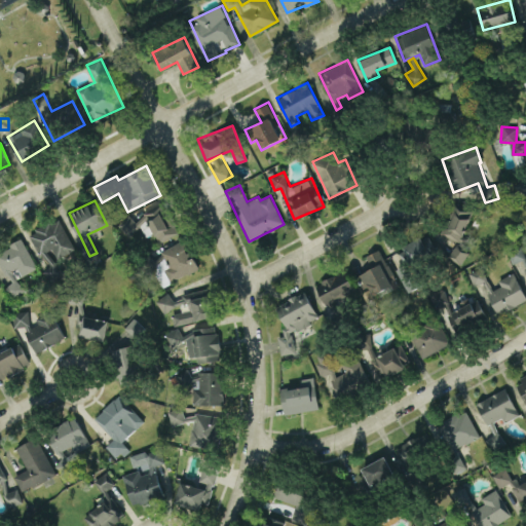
[(179,232),(162,202),(143,213),(159,242),(179,232)]
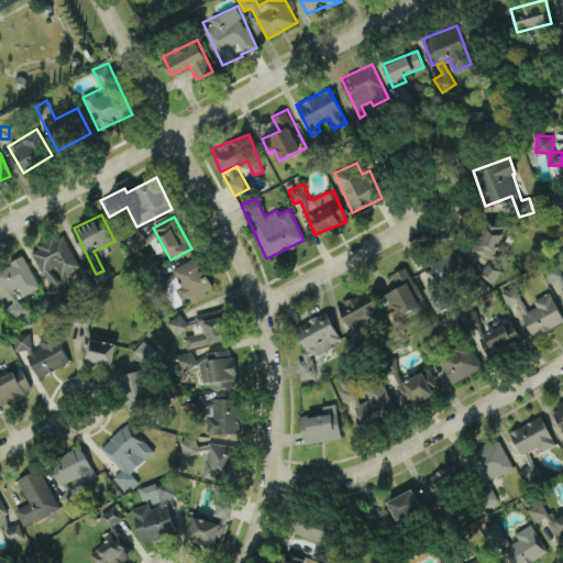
[(485,264),(509,229),(492,217),(467,252),(485,264)]
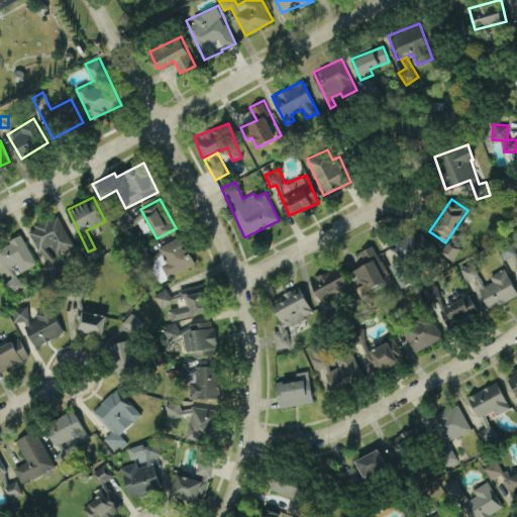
[(116,220),(124,229),(134,220),(126,211),(116,220)]
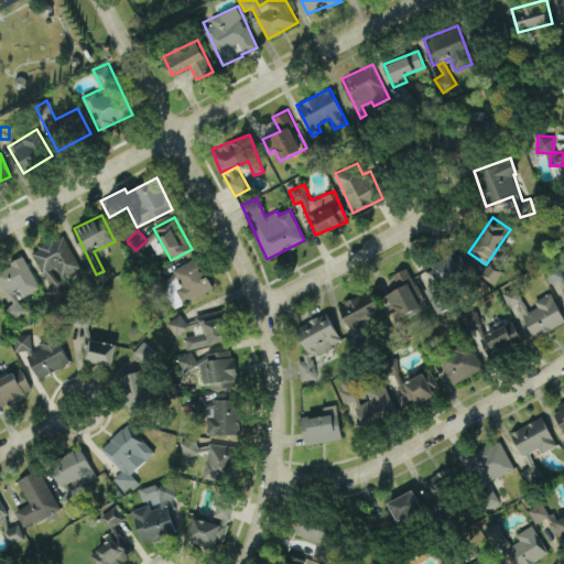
[(80,266),(62,232),(30,250),(51,288),(47,290),(54,301),(67,293),(58,277),(80,266)]
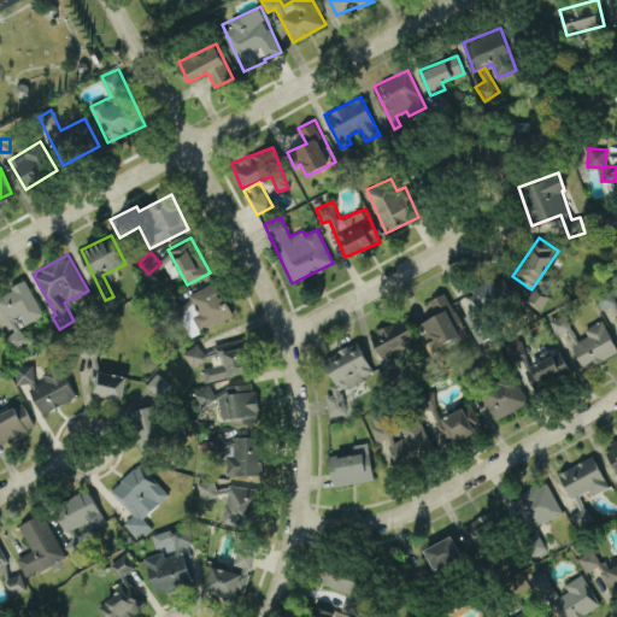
[(465,316),(480,342),(497,333),(485,311),(513,295),(501,274),(466,294),(475,310),(465,316)]
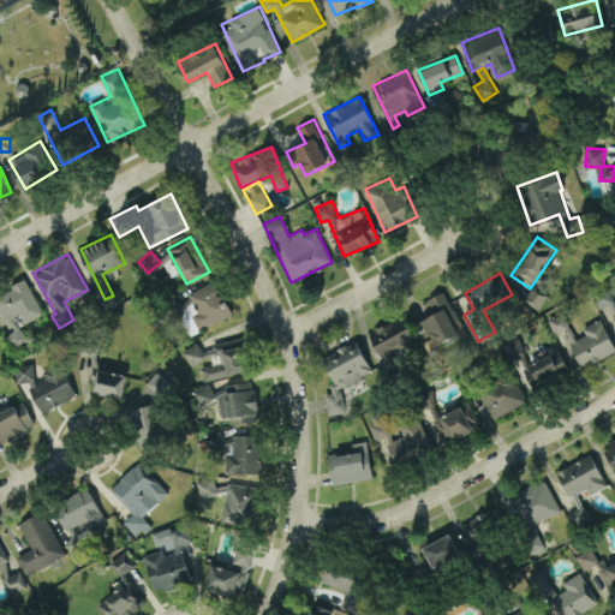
[(19,324),(43,314),(27,279),(0,291),(0,306),(12,333),(9,335),(13,347),(28,340),(19,324)]
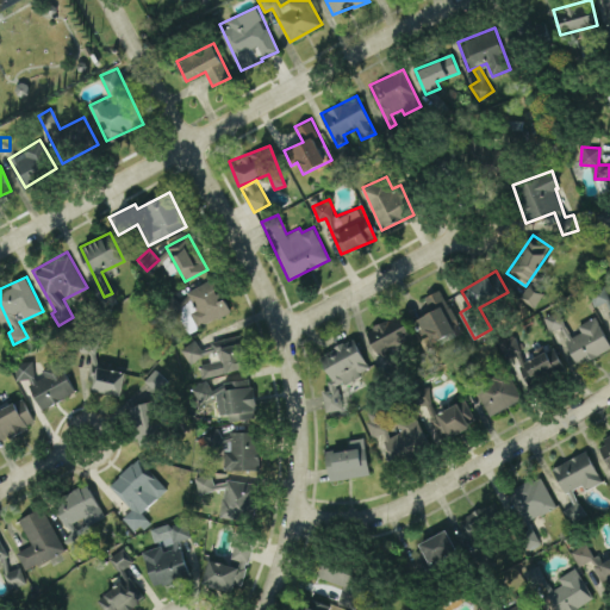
[(187,291),(195,307),(190,310),(198,327),(231,311),(215,277),(187,291)]
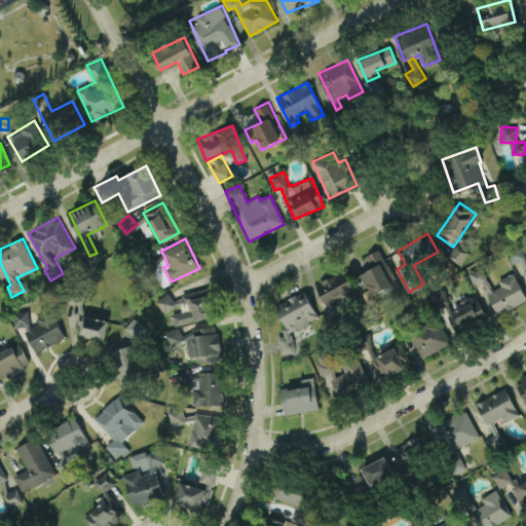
[(461,262),(470,253),(458,242),(450,252),(461,262)]
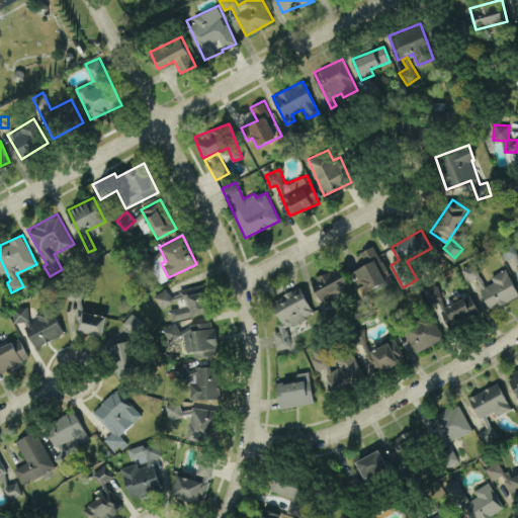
[(517,254),(513,241),(500,245),(505,259),(517,254)]
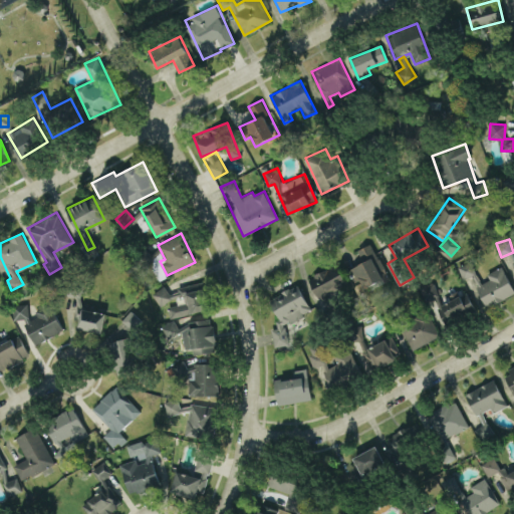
[(388,278),(372,243),(355,250),(360,263),(351,267),(361,289),(388,278)]
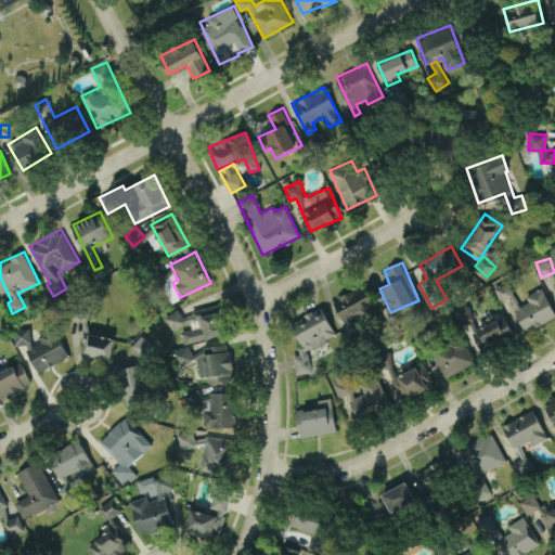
[(515,296),(511,282),(494,286),(500,301),(515,296)]
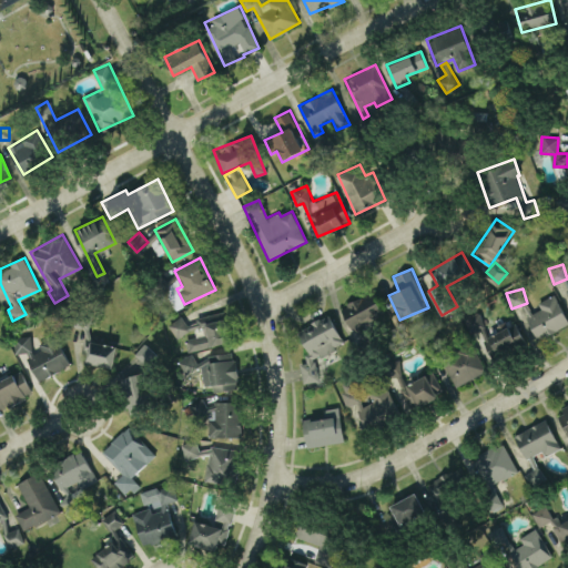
[(341,306),(352,328),(383,314),(373,292),(341,306)]
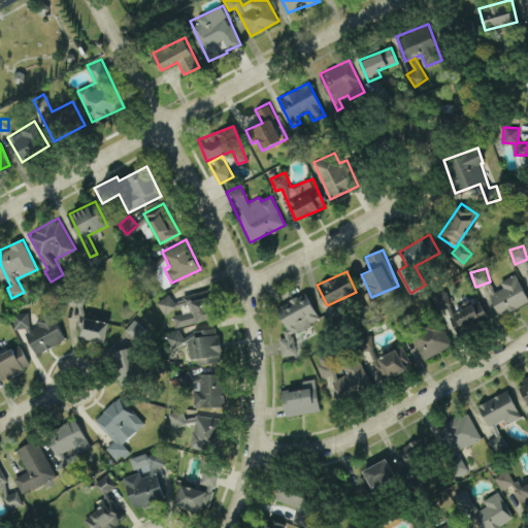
[(499,315),(527,301),(527,299),(516,273),(499,281),(502,287),(490,293),(499,315)]
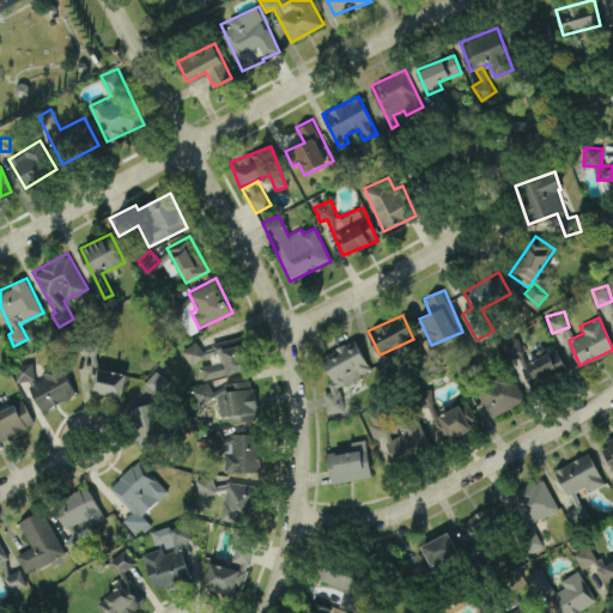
[(202,378),(250,369),(243,335),(210,343),(211,349),(200,351),(198,343),(183,346),(187,360),(218,354),(219,362),(200,365),(202,378)]
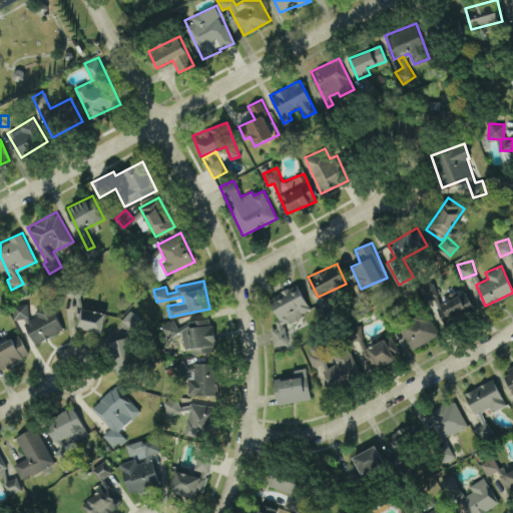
[(288,344),(285,322),(311,311),(300,286),(297,286),(269,298),(275,311),(277,327),(272,329),(274,346),(288,344)]
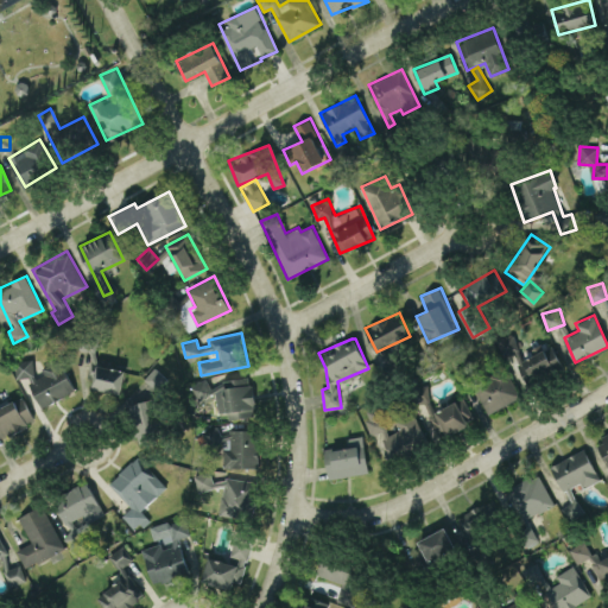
[(75,391),(61,360),(36,371),(30,356),(13,365),(19,378),(26,374),(40,406),(75,391)]
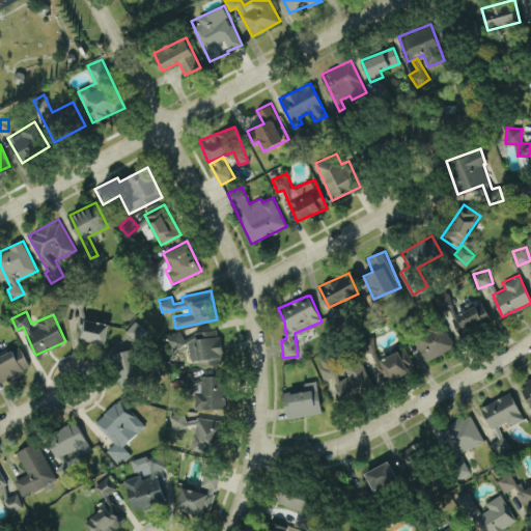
[(110,323),(81,316),(77,337),(106,342),(110,323)]
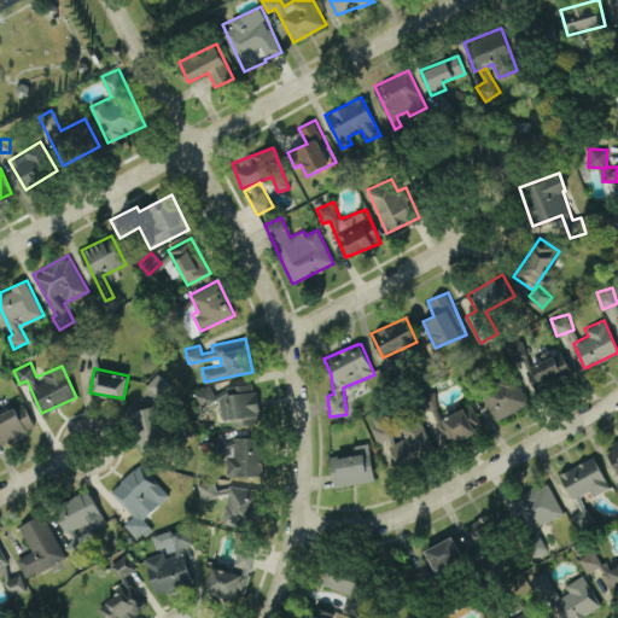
[(147,388),(161,396),(170,383),(156,373),(147,388)]
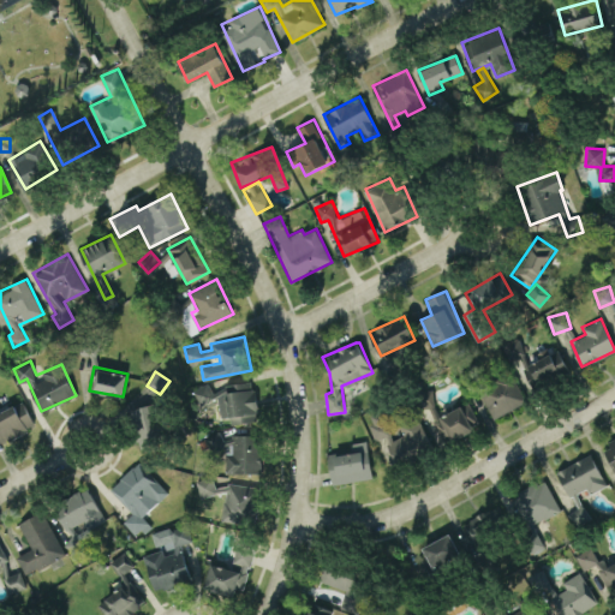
[(526,400),(511,371),(478,388),(494,418),(526,400)]
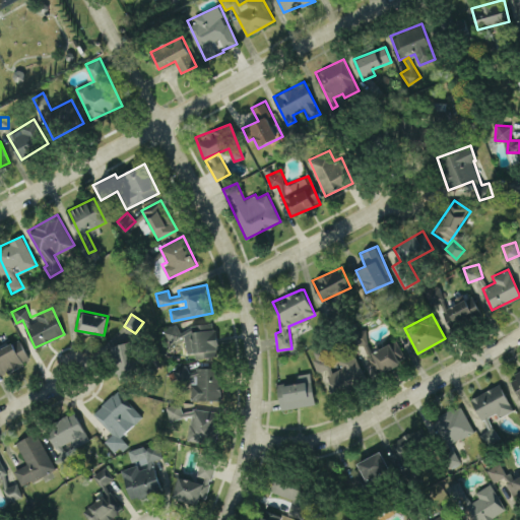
[(165,347),(183,337),(175,321),(155,332),(165,347)]
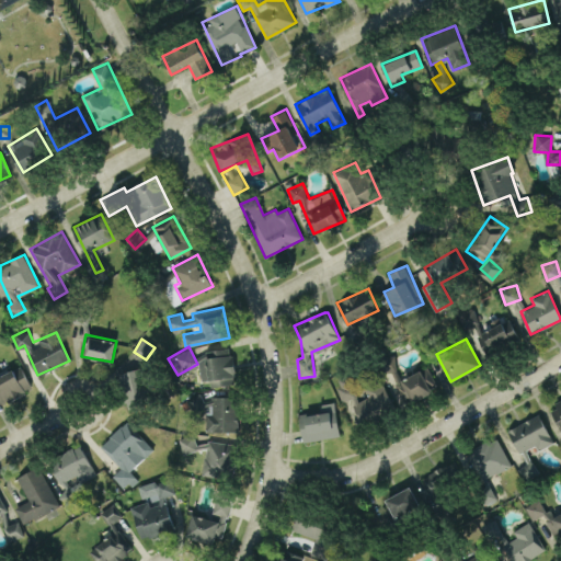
[(201,380),(209,379),(209,386),(233,384),(231,350),(198,352),(201,380)]
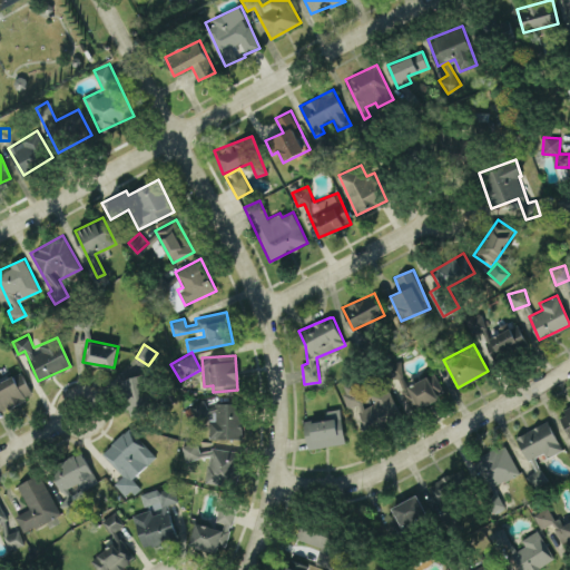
[(446,395),(434,372),(408,386),(397,367),(390,371),(412,413),(446,395)]
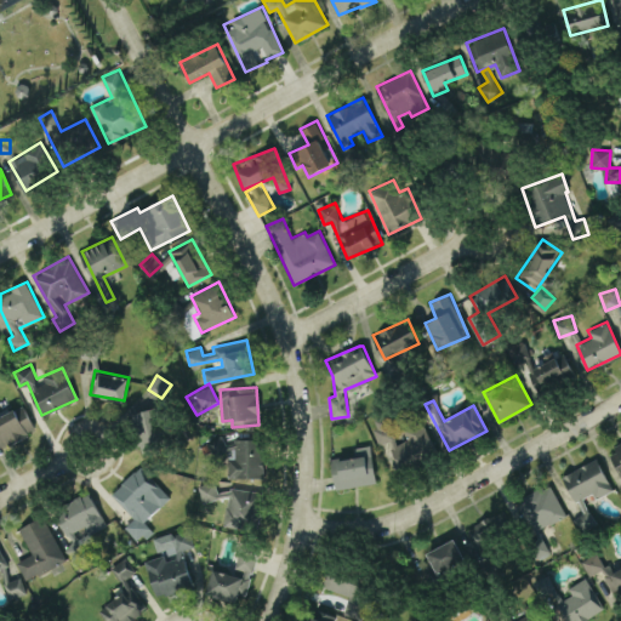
[(0,446),(35,431),(23,405),(0,415),(0,446)]
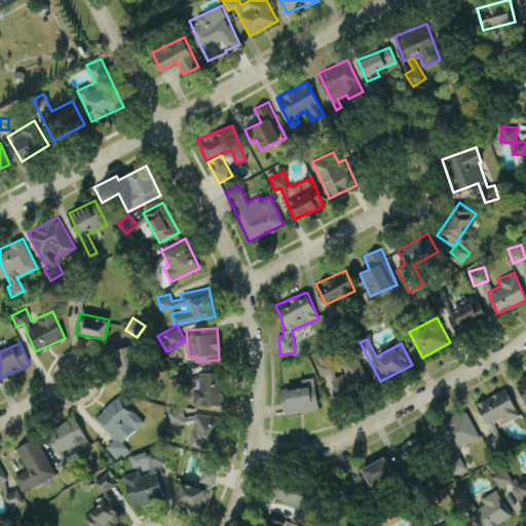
[(372,386),(358,353),(341,361),(345,371),(338,374),(329,352),(314,358),(324,377),(329,375),(340,400),(372,386)]
